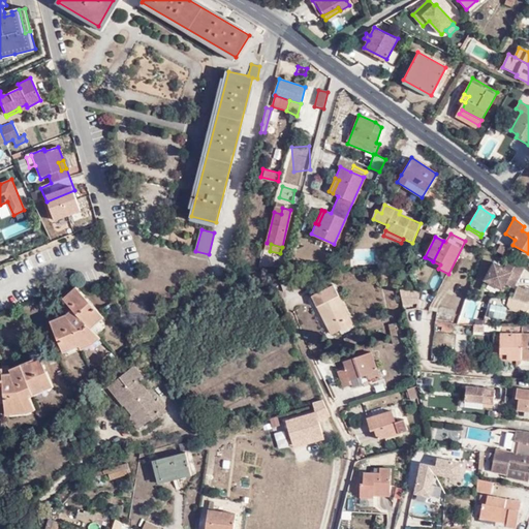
[(499,244),(495,251),(504,257),(506,253),(508,250),(499,244)]
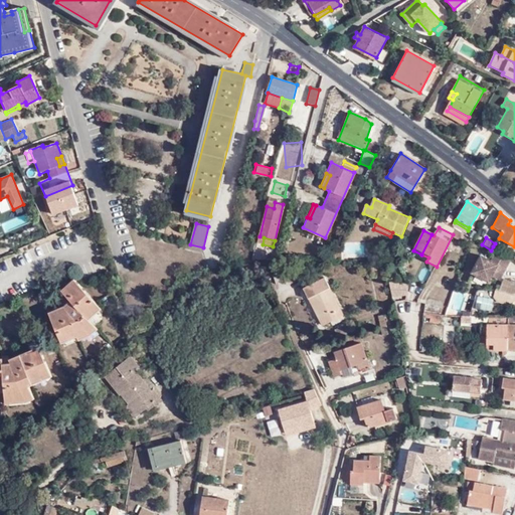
[(340,249),(334,249),(329,261),(340,261),(340,249)]
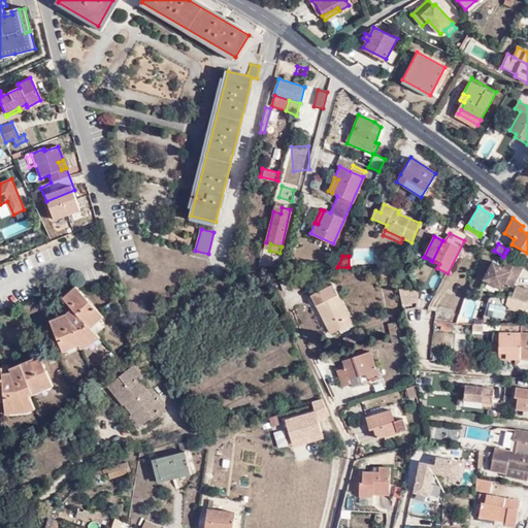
[(523,267),(507,259),(502,268),(492,263),(483,281),(500,290),(505,279),(514,284),(518,278),(523,267)]
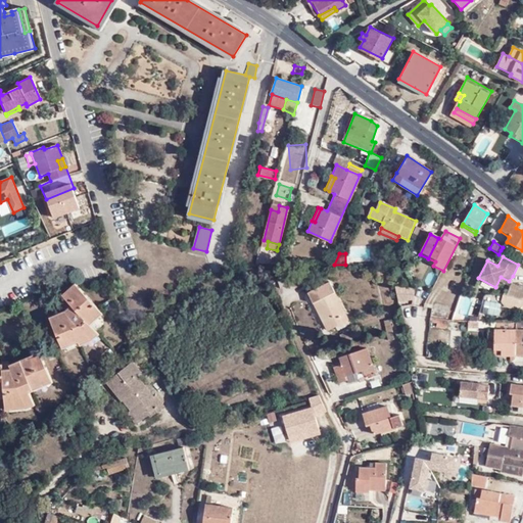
[(289,284),(285,273),(275,277),(279,287),(289,284)]
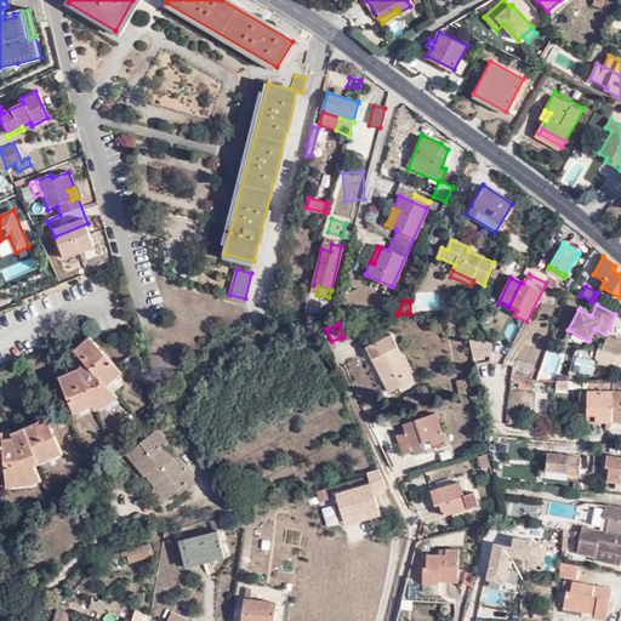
[(393,394),(416,383),(399,349),(402,349),(394,336),(368,349),(374,363),(376,362),(393,394)]
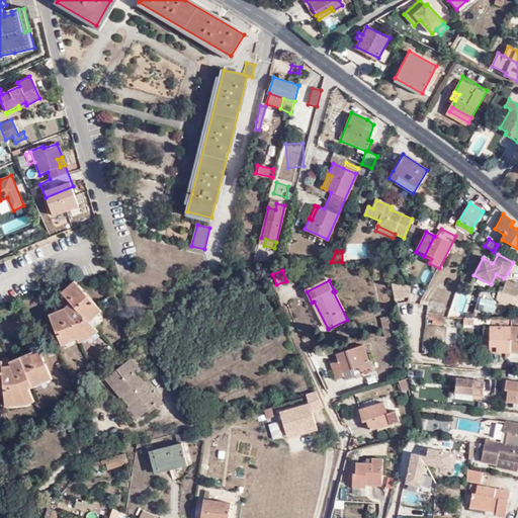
[(88,319),(99,308),(76,281),(63,292),(69,299),(62,305),(64,309),(50,315),(62,341),(77,335),(78,338),(90,333),(95,327),(91,322),(88,319)]
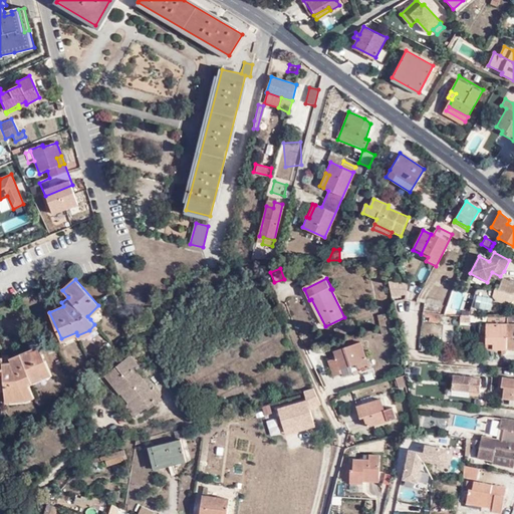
[(393,296),(407,294),(410,283),(390,281),(393,296)]
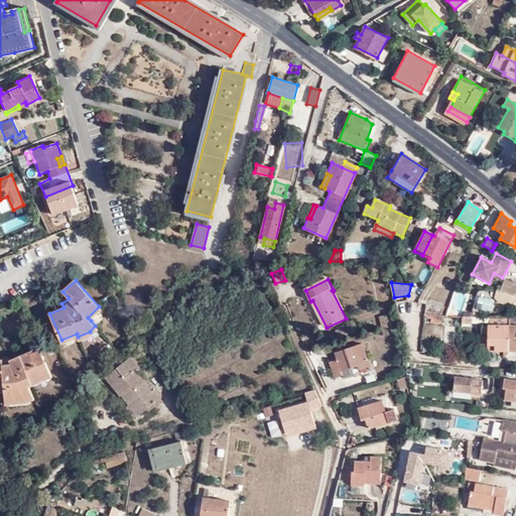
[(498,286),(496,292),(495,295),(514,300),(515,292),(515,291),(508,289),(498,286)]
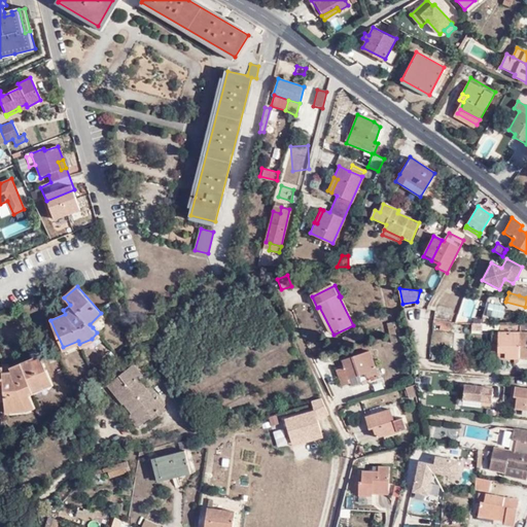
[(468,300),(466,311),(478,313),(479,301),(468,300)]
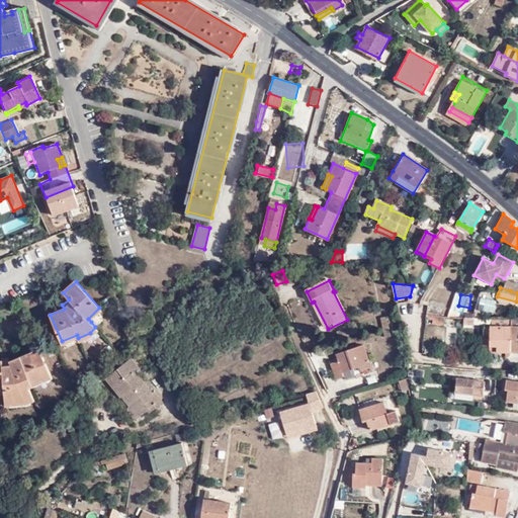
[(478,312),(494,314),(496,300),(480,297),(478,312)]
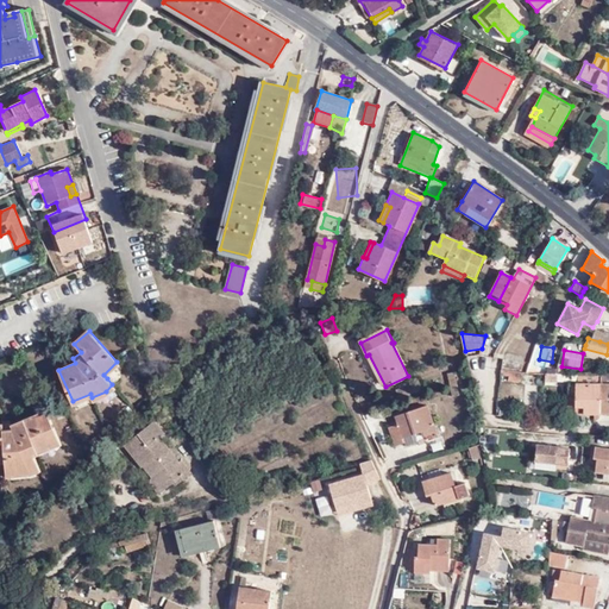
[(120,366),(117,362),(104,375),(107,378),(120,366)]
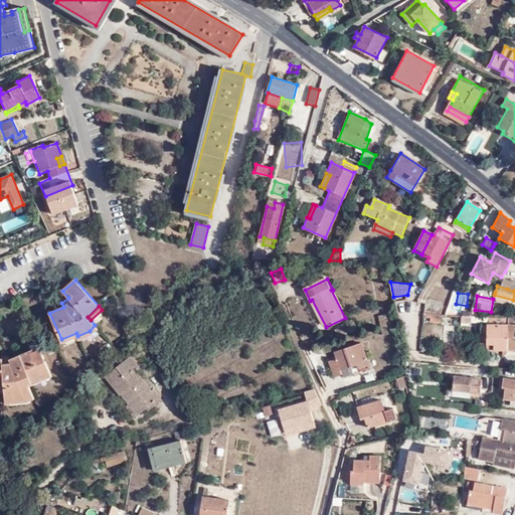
[(441,320),(441,315),(423,312),(423,318),(441,320)]
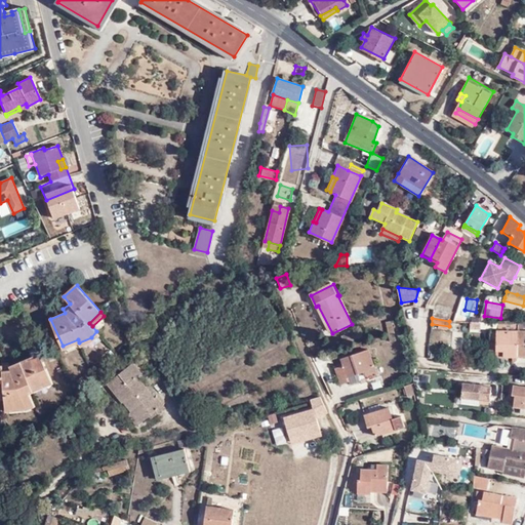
[(496,357),(517,356),(517,354),(518,330),(491,329),(490,339),(496,339),(496,357)]
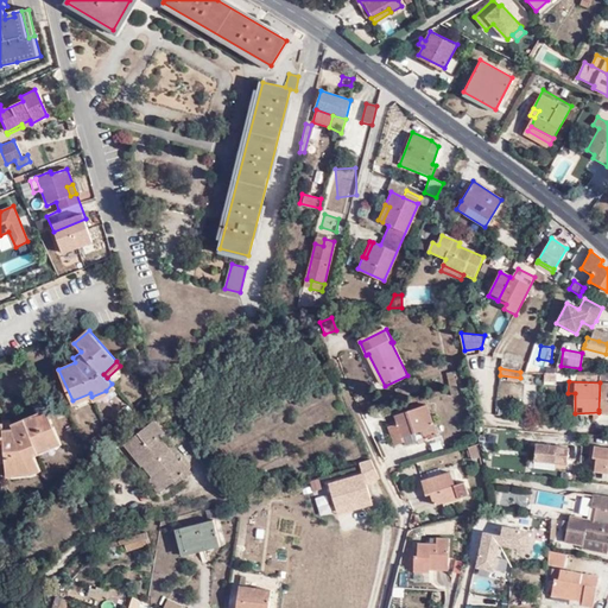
[(115,388),(112,384),(106,391),(92,397),(92,398),(94,403),(107,396),(115,388)]
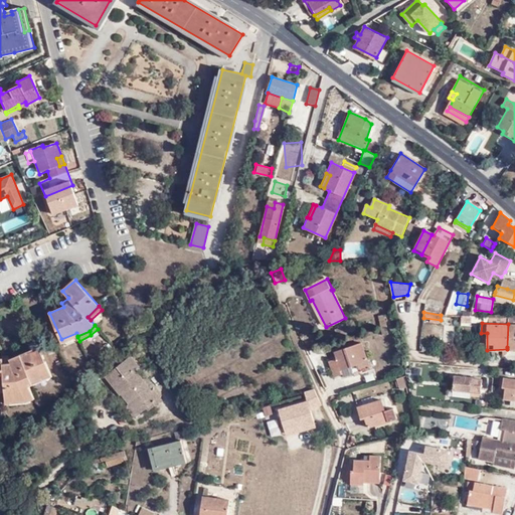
[(385,326),(379,328),(381,338),(387,336),(385,326)]
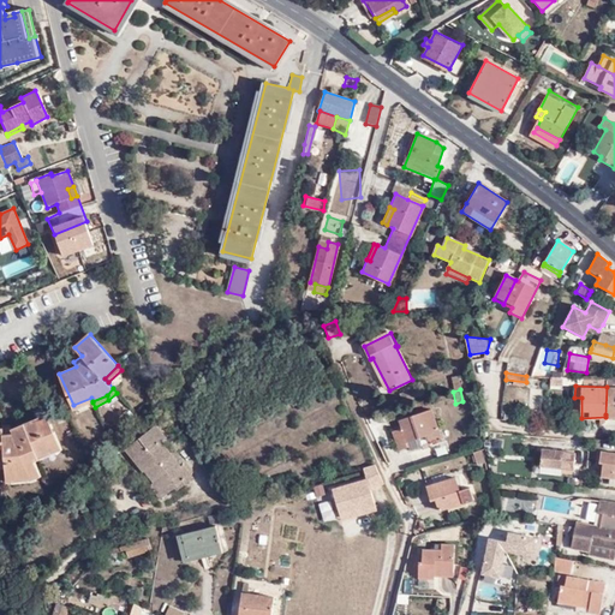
[(91,398),(73,405),(76,410),(93,402),(93,401),(91,398)]
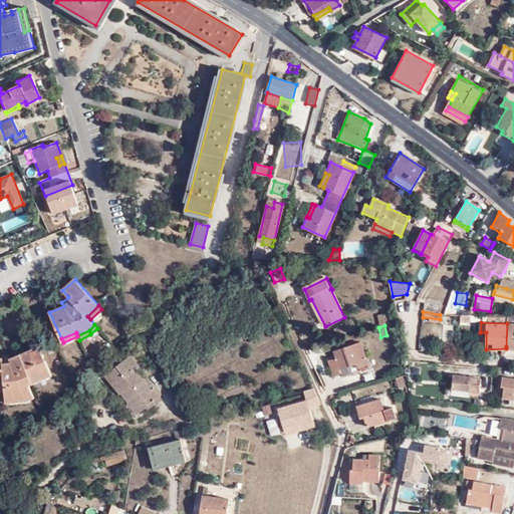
[(440,343),(439,335),(431,336),(431,344),(440,343)]
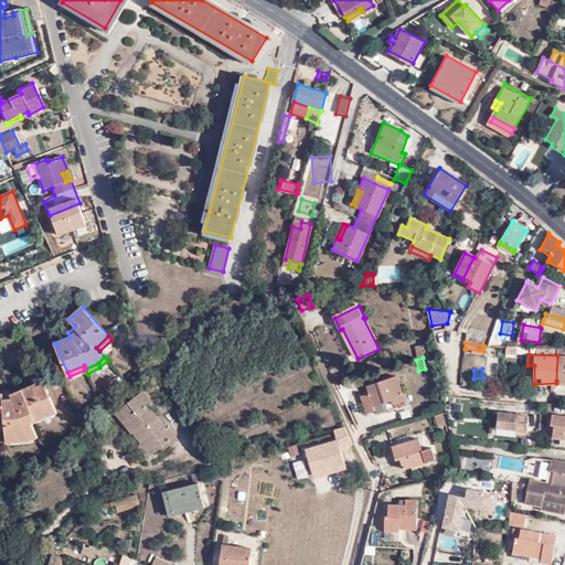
[(368,416),(377,413),(375,408),(385,405),(393,403),(394,408),(407,404),(400,377),(369,386),(371,395),(362,398),(368,416)]
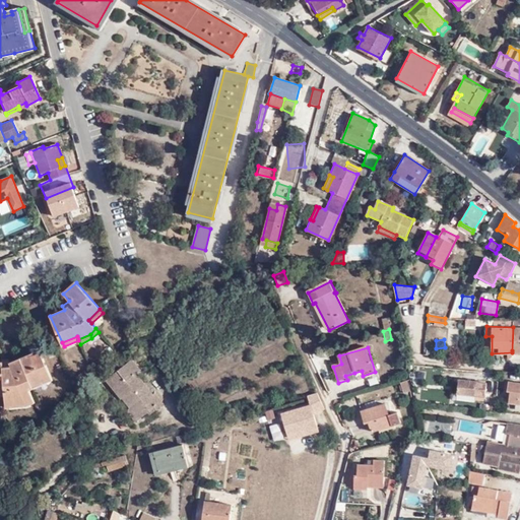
[(0,362),(0,390),(0,391),(0,396),(4,396),(5,404),(24,402),(34,399),(29,390),(35,388),(33,385),(43,381),(41,376),(49,372),(40,350),(10,363),(9,362),(0,362)]
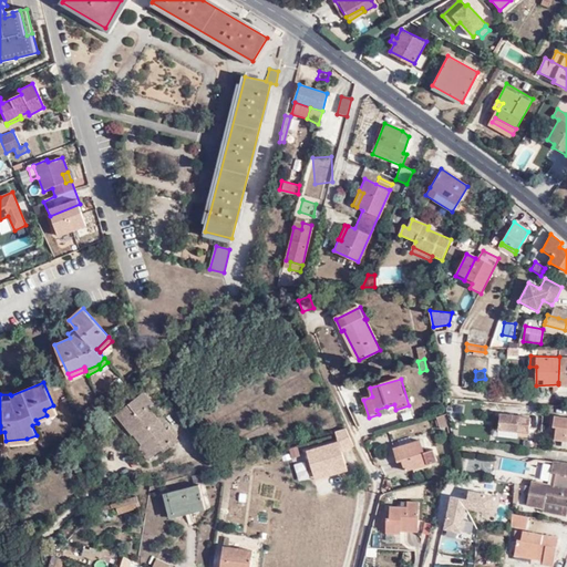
[(137,393),(115,413),(126,424),(123,426),(135,441),(151,457),(157,451),(162,447),(165,450),(175,441),(165,429),(163,431),(144,409),(148,405),(137,393)]
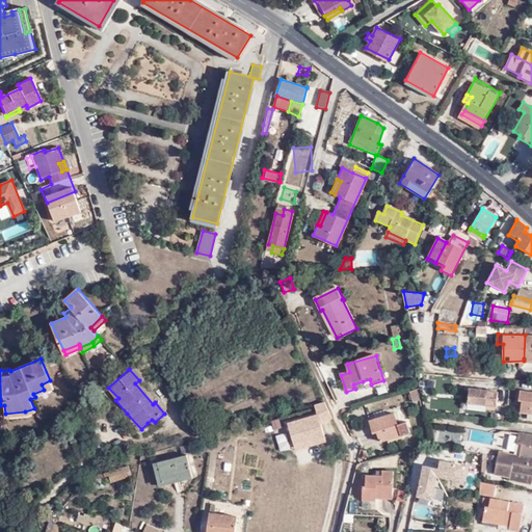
[(53,389),(50,380),(42,384),(44,390),(33,394),(35,397),(53,389)]
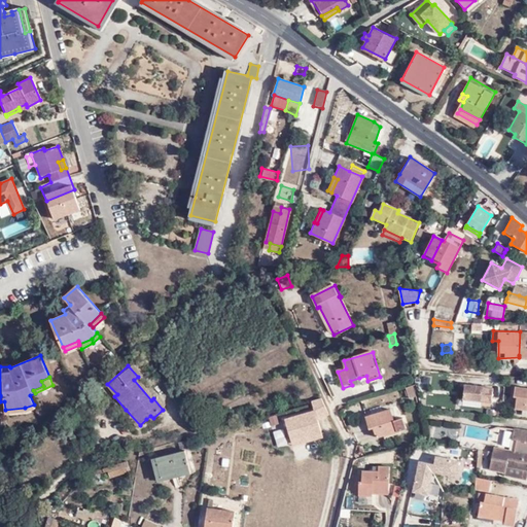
[(350,381),(352,385),(353,388),(361,385),(359,378),(350,381)]
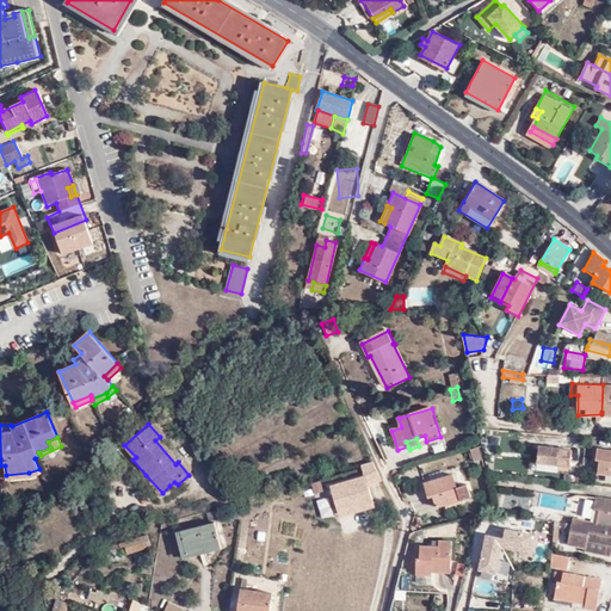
[(136,457),(124,445),(119,449),(130,462),(133,460),(136,457)]
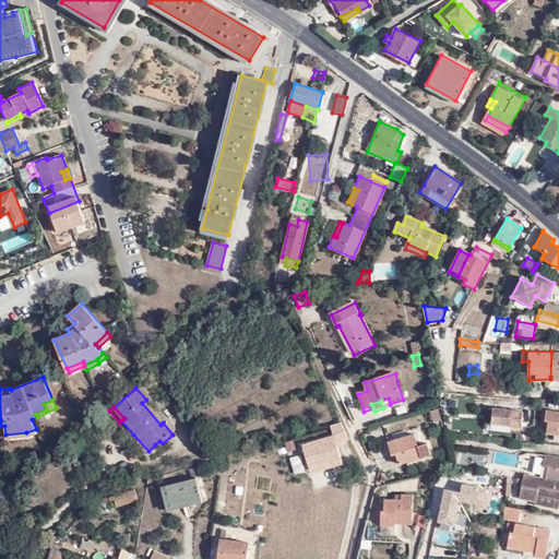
[(492,408),(490,419),(521,423),(522,412),(492,408)]
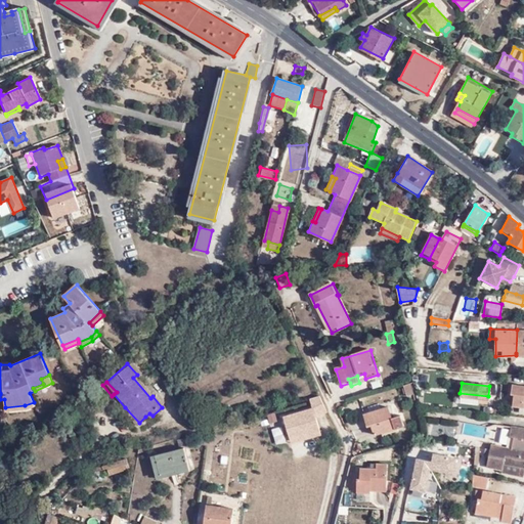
[(404,397),(412,395),(409,384),(401,387),(404,397)]
